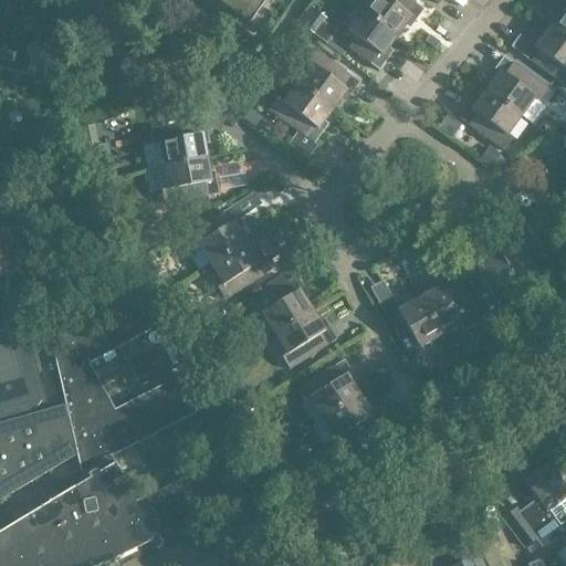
[(208,0),(245,27),(263,0),(208,0)]
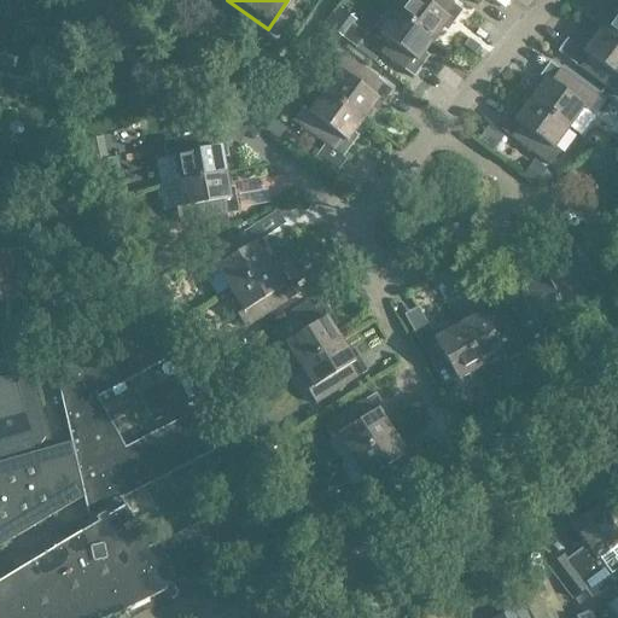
[(402,0),(395,12),(433,41),(448,22),(453,25),(461,13),(443,0),(402,0)]
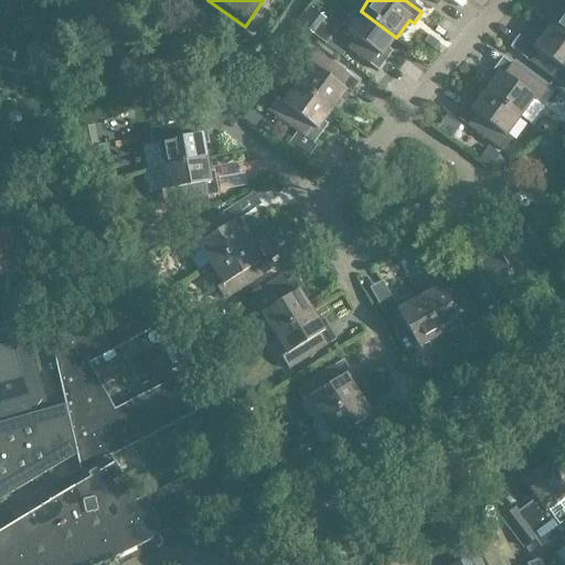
[(556,19),(548,29),(564,41),(564,0),(563,0),(552,16),(556,19)]
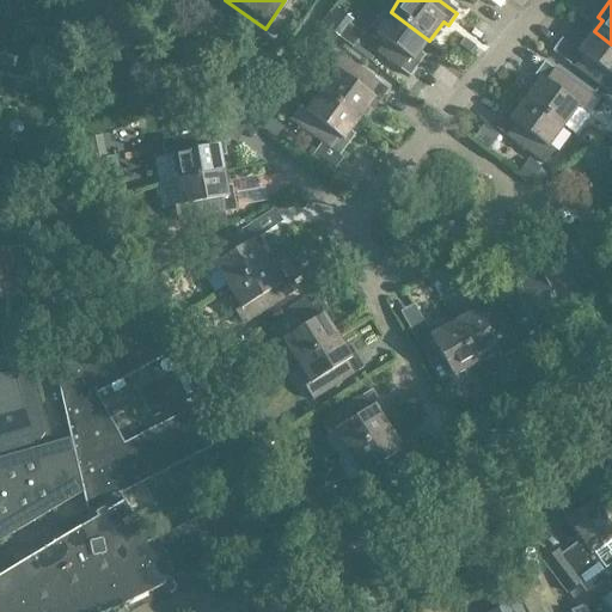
[(353,22),(337,10),(324,26),(340,40),(353,22)]
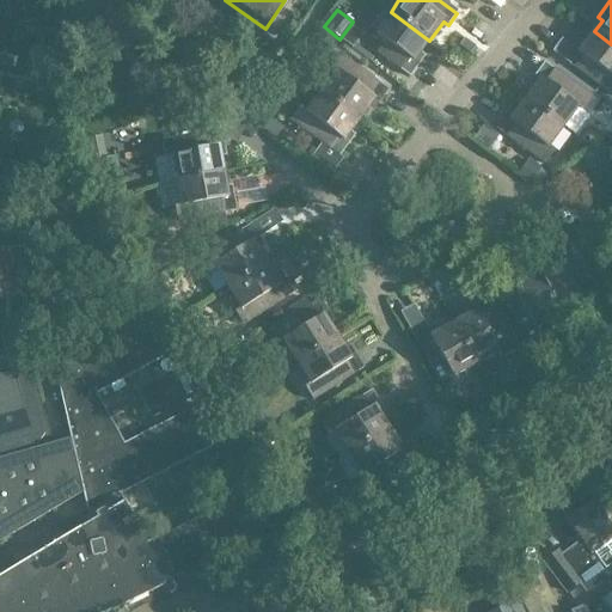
[(429,41),(391,12),(374,34),(384,41),(377,51),(409,77),(418,65),(414,61),(429,41)]
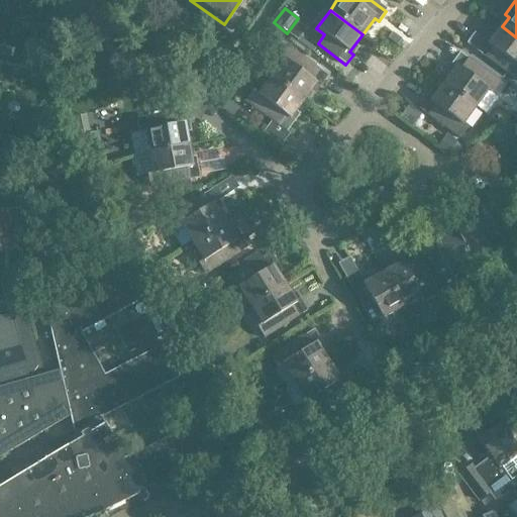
[(516,37),(502,26),(489,44),(475,33),(467,43),(516,81),(516,80),(516,37)]
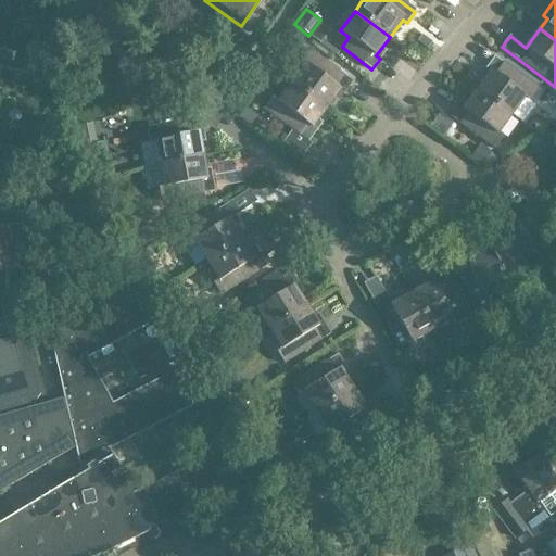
[(305,66),(291,85),(325,110),(339,91),(343,95),(352,83),(308,51),(300,62),(305,66)]
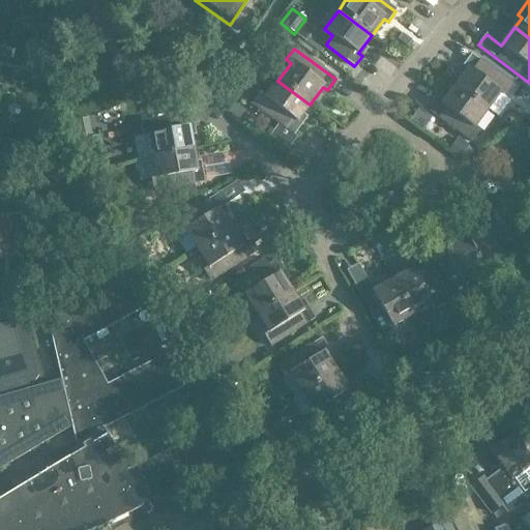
[(466,68),(453,85),(487,109),(499,92),(504,96),(512,85),(470,54),(463,65),(466,68)]
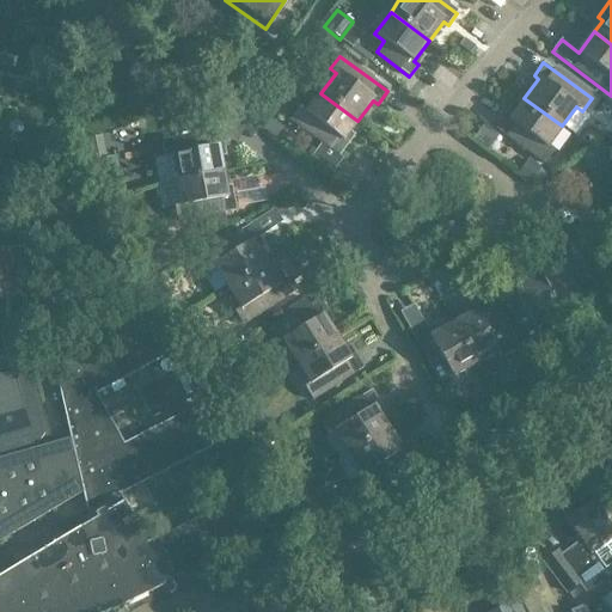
[(357,121),(320,93),(306,112),(300,109),(291,121),(338,157),(348,145),(343,141),(357,121)]
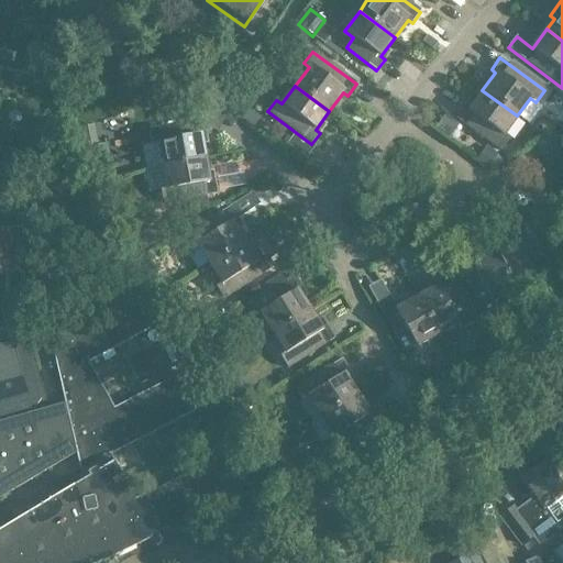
[(517,116),(482,90),(468,109),(464,107),(455,118),(499,151),(509,139),(504,134),(517,116)]
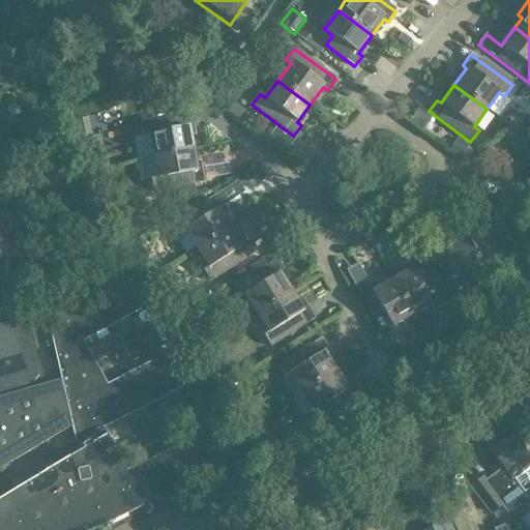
[(138,159),(153,156),(193,149),(188,128),(193,127),(190,113),(140,122),(142,137),(134,138),(138,159)]
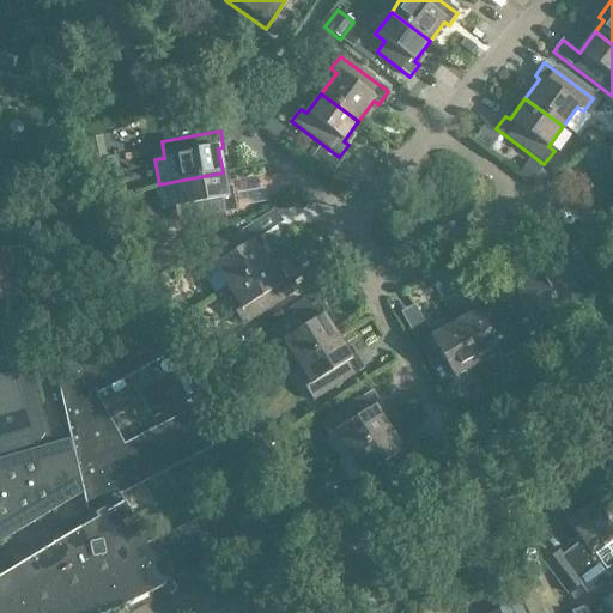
[(0,174),(8,175),(11,153),(0,153),(0,174)]
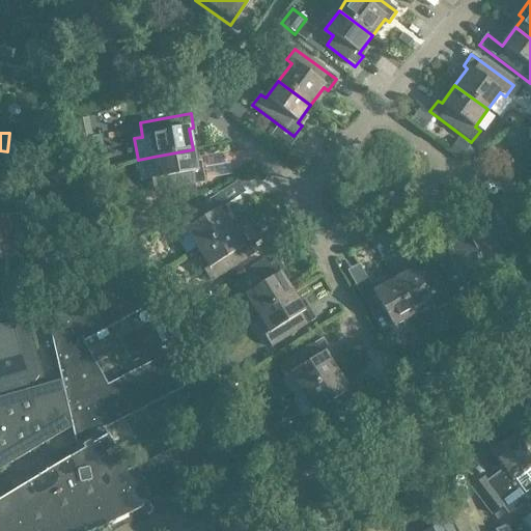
[(90,171),(98,169),(91,138),(73,142),(90,171)]
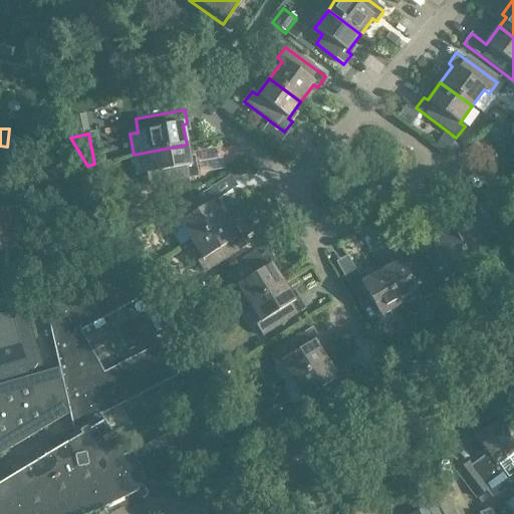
[(190,165),(187,145),(149,152),(152,172),(145,173),(148,188),(172,183),(175,202),(190,192),(188,180),(198,179),(195,164),(190,165)]
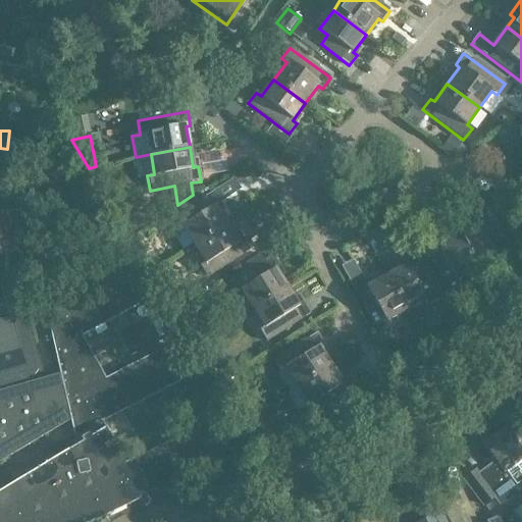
[(184,251),(194,245),(226,224),(220,214),(225,211),(212,191),(169,218),(176,229),(172,232),(184,251)]
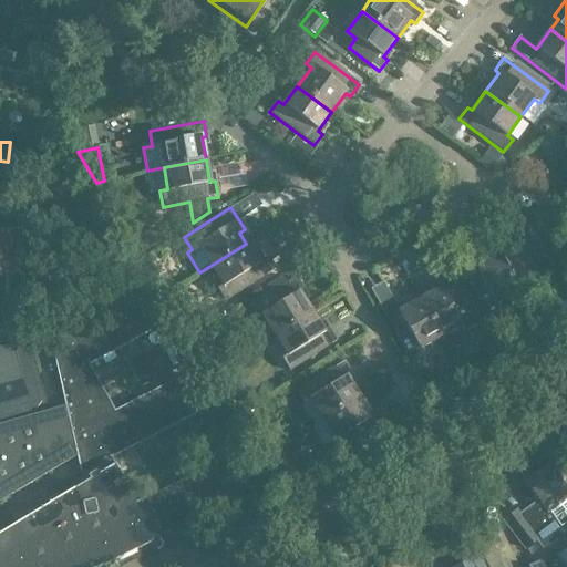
[(1,269),(14,269),(13,234),(0,234),(0,260),(1,260),(1,269)]
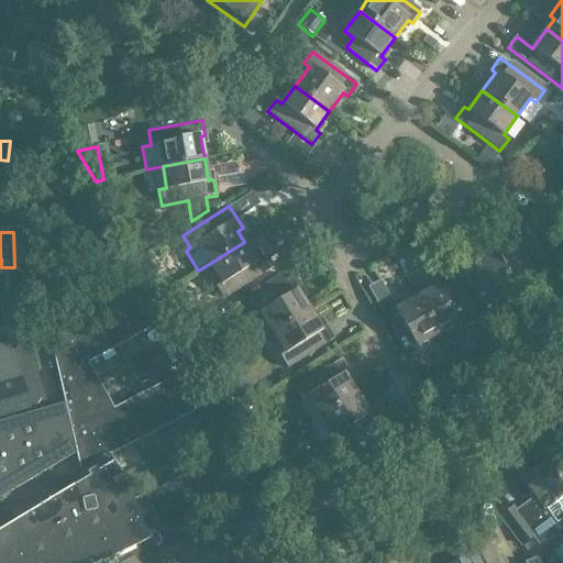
[(512,243),(492,254),(514,293),(533,282),(537,288),(550,280),(522,232),(510,239),(512,243)]
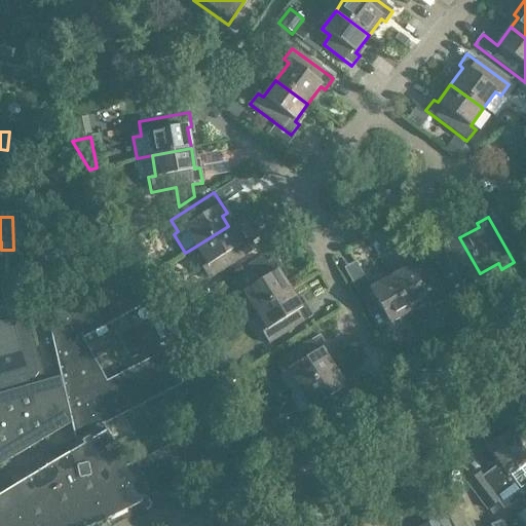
[(239,243),(228,226),(195,247),(205,265),(201,268),(208,279),(252,252),(245,240),(239,243)]
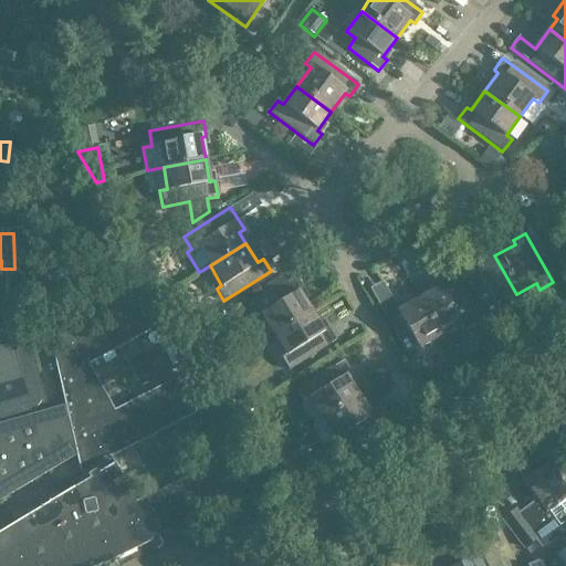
[(516,294),(494,255),(474,268),(471,263),(460,270),(486,318),(500,312),(495,305),(516,294)]
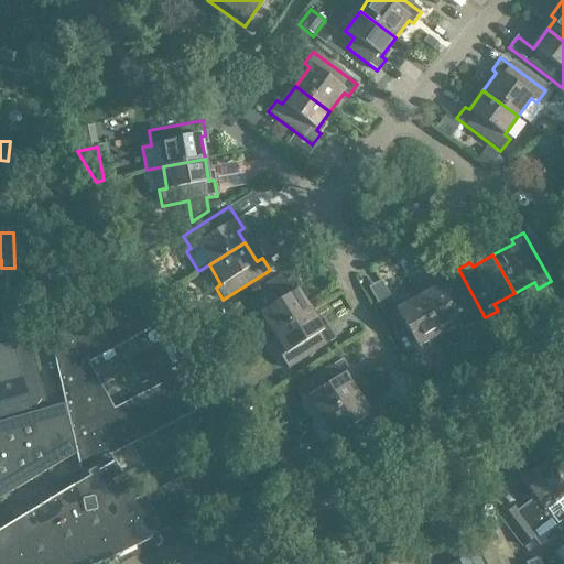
[(271,334),(308,311),(296,291),(301,289),(293,275),(245,305),(253,318),(259,315),(271,334)]
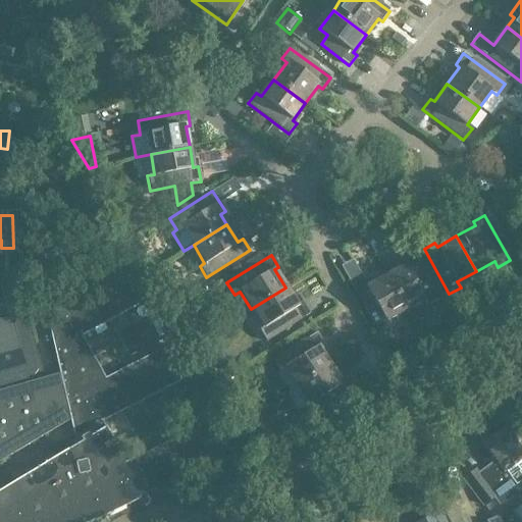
[(404,265),(385,276),(390,286),(405,312),(424,301),(427,307),(438,300),(413,255),(402,261),(404,265)]
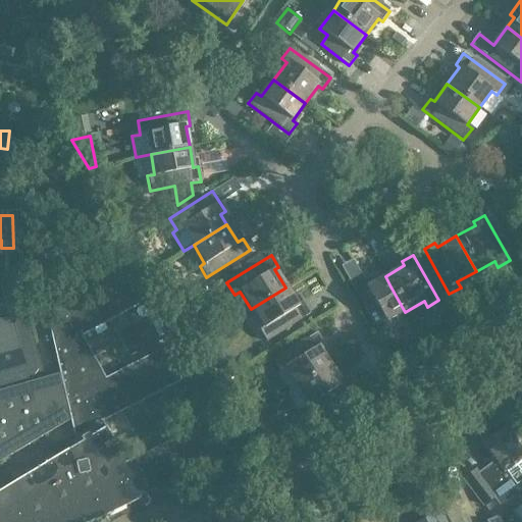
[(60,376),(70,420),(76,448),(0,492),(0,521),(99,521),(141,503),(138,497),(230,452),(214,418),(122,463),(102,423),(186,377),(168,345),(105,379),(82,336),(140,304),(121,271),(46,315),(60,376)]
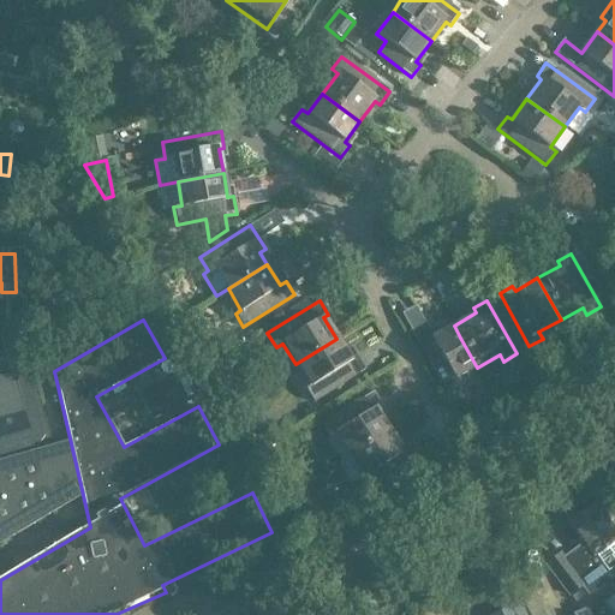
[(457,380),(477,368),(460,338),(454,326),(433,338),(429,332),(416,340),(446,393),(460,386),(457,380)]
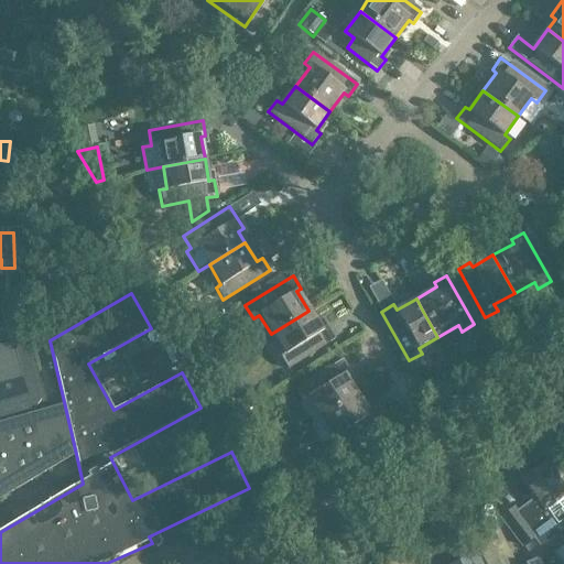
[(321,329),(308,311),(271,334),(283,353),(277,357),(285,370),(333,339),(325,327),(321,329)]
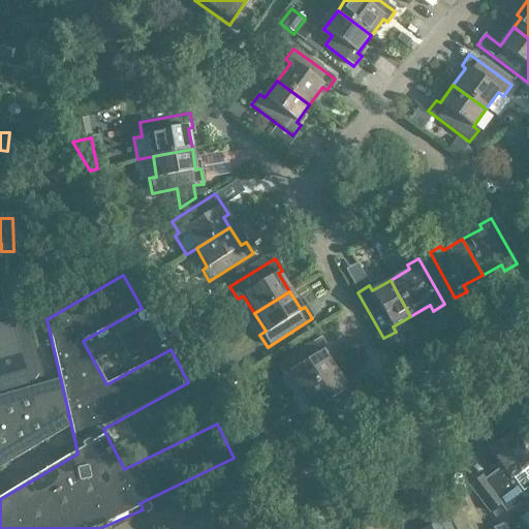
[(0,467),(71,426),(61,381),(30,390),(11,323),(0,327),(0,467)]
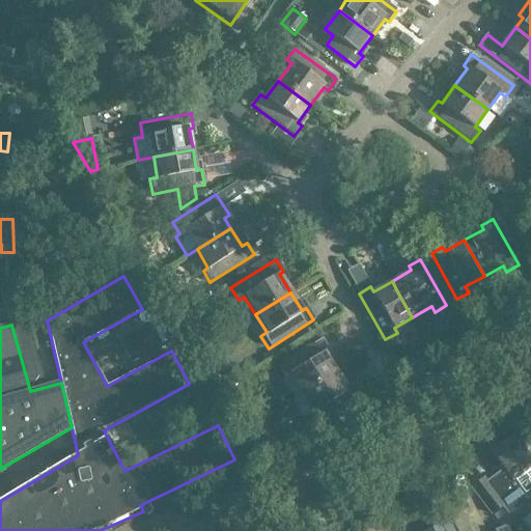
[(289,374),(301,392),(335,370),(324,353),(329,350),(322,338),(277,366),(285,378),(289,374)]
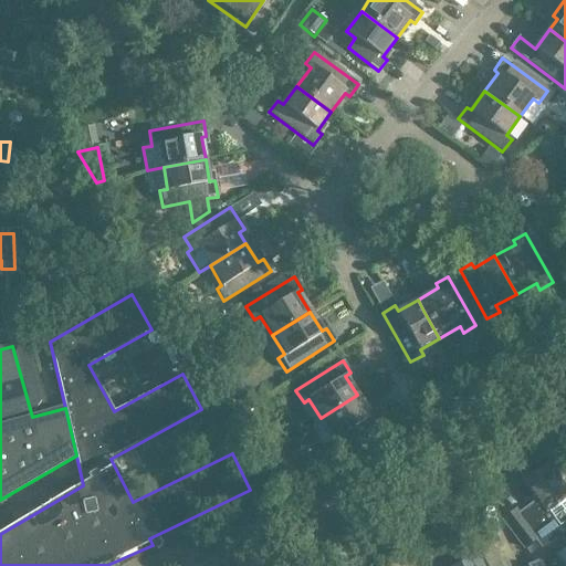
[(357,395),(321,418),(333,438),(327,441),(335,453),(385,422),(377,410),(369,415),(357,395)]
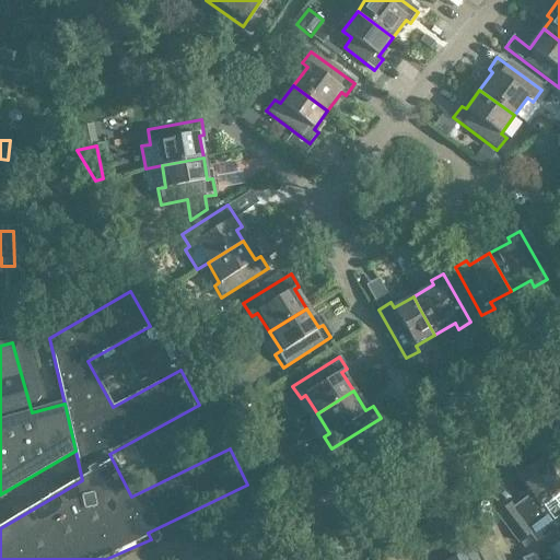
[(534,493),(522,503),(514,508),(510,502),(496,512),(517,543),(531,533),(536,540),(558,525),(551,516),(559,510),(559,471),(549,456),(522,476),(534,493)]
